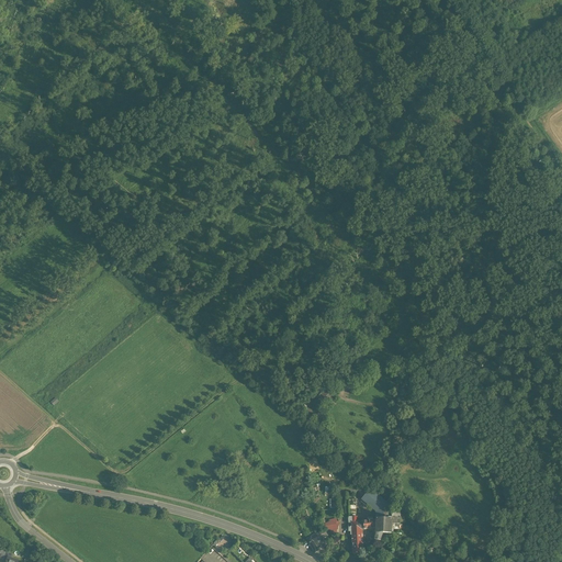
[(329,390),(316,402),(322,407),(335,394),(329,390)]
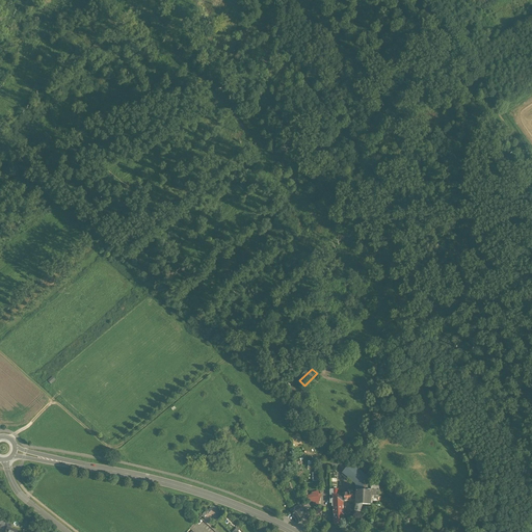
[(366,476),(350,463),(343,473),(342,473),(356,484),(356,493),(357,493),(364,491),(366,476)]
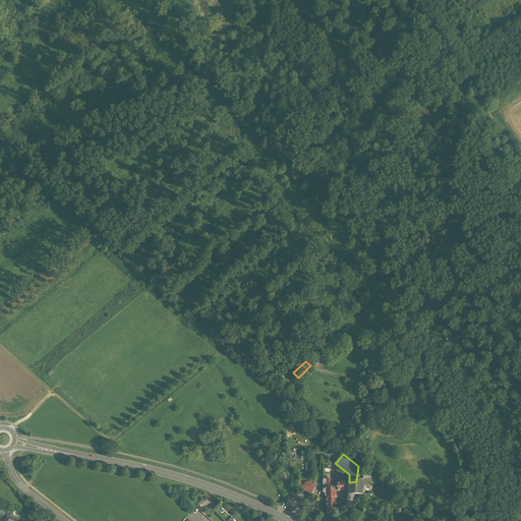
[(342,483),(331,484),(332,490),(336,490),(350,489),(350,482),(349,482),(346,482),(346,479),(341,480),(342,483)]
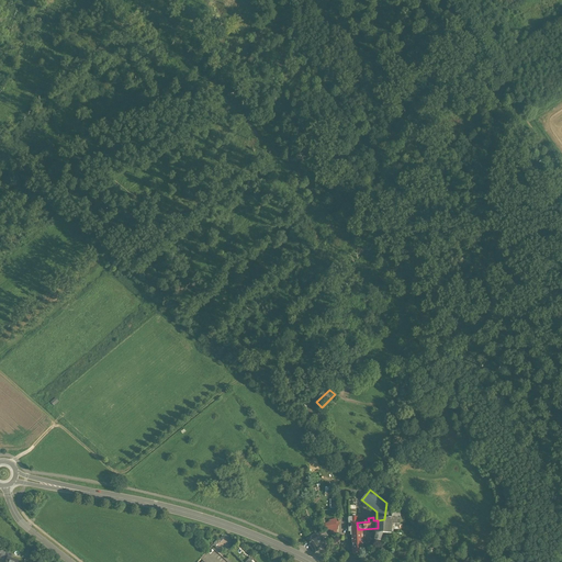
[(392,518),(384,519),(383,534),(392,534),(392,525),(392,518)]
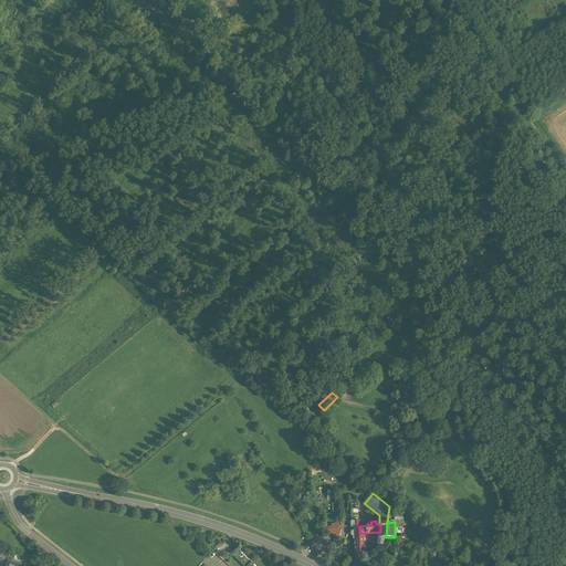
[(339,524),(327,527),(329,534),(341,534),(341,530),(338,528),(339,524)]
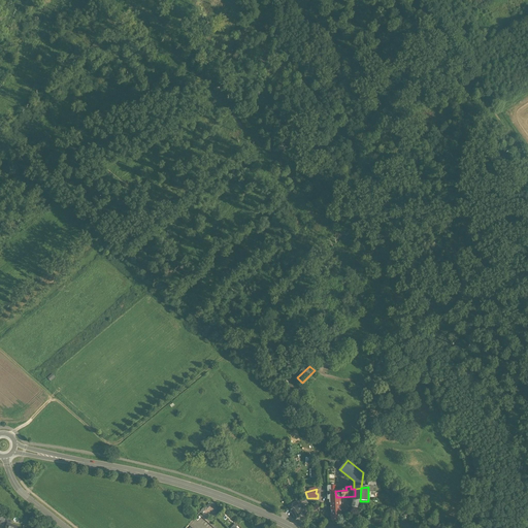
[(306,498),(298,502),(300,507),(303,506),(302,505),(308,503),(306,498)]
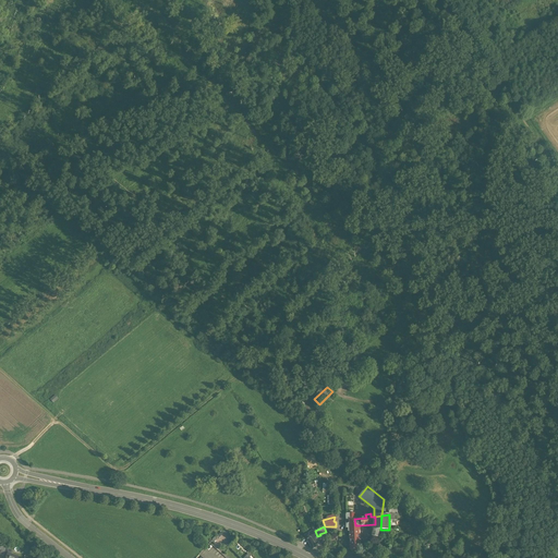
[(316,547),(312,540),(317,536),(315,531),(305,535),(313,549),(316,547)]
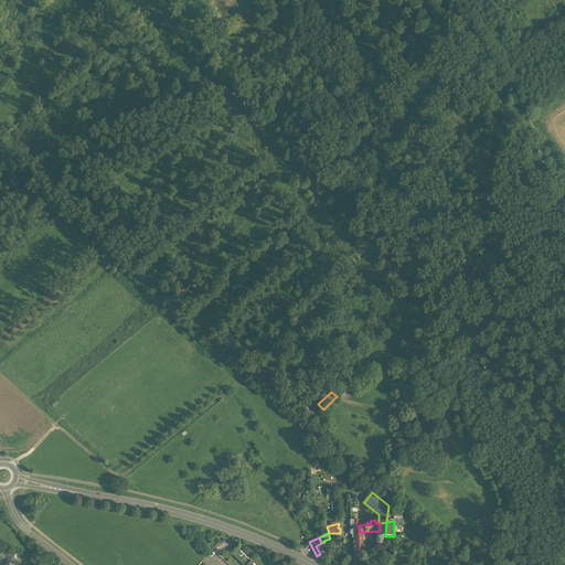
[(365,554),(365,545),(360,545),(354,545),(355,556),(365,556),(365,554)]
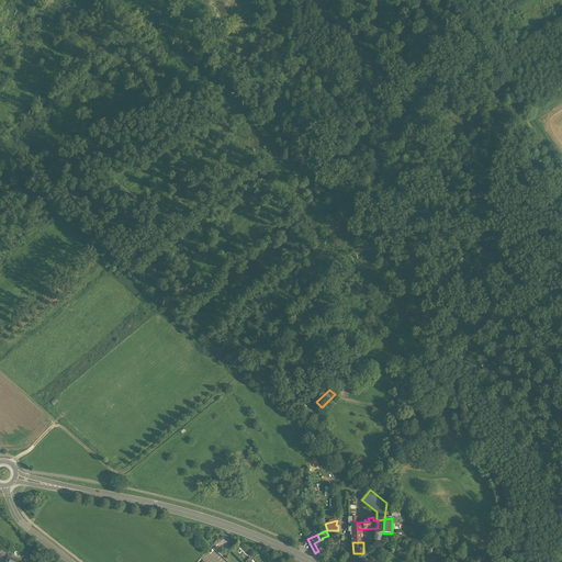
[(12,554),(6,552),(3,560),(7,561),(8,558),(11,559),(12,554)]
